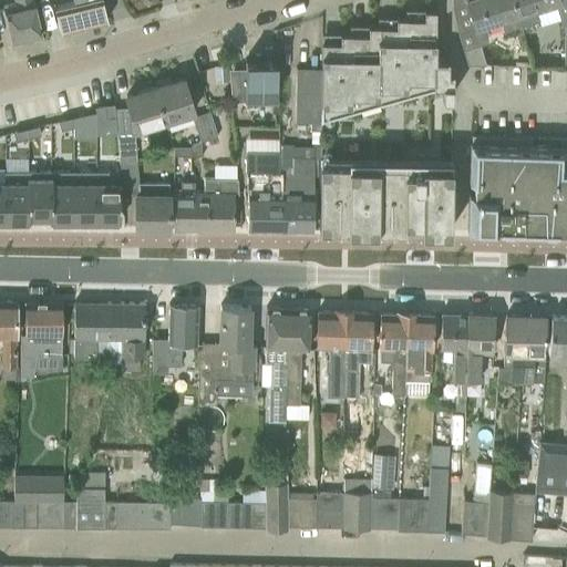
[(3,7),(7,21),(12,43),(42,35),(33,0),(14,0),(16,4),(3,7)]
